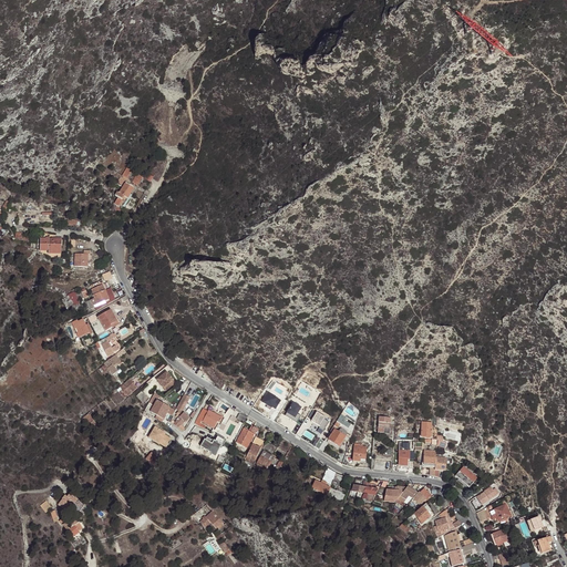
[(132,171),(127,167),(123,176),(127,178),(132,171)]
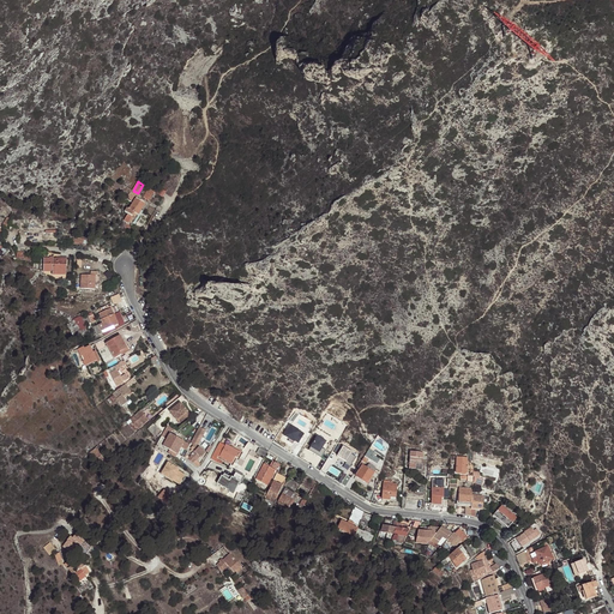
[(155,191),(150,188),(144,198),(149,200),(155,191)]
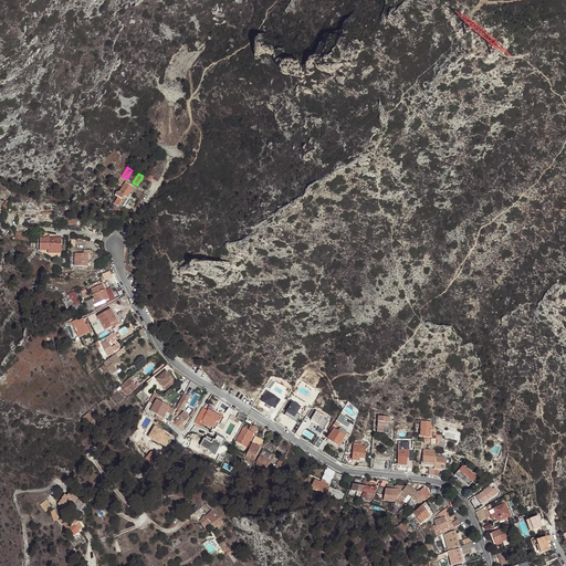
[(135,188),(127,182),(119,192),(118,191),(116,196),(118,197),(116,201),(115,203),(118,206),(124,197),(127,199),(135,188)]
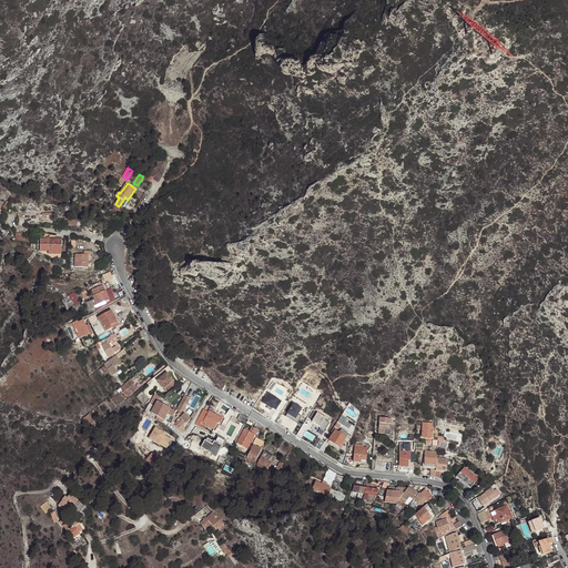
[(61,255),(61,244),(62,240),(41,239),(40,252),(49,252),(49,255),(61,255)]
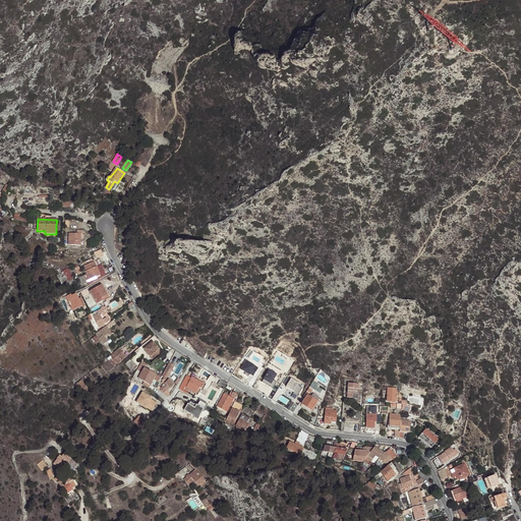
[(81,234),(69,233),(68,244),(80,245),(81,234)]
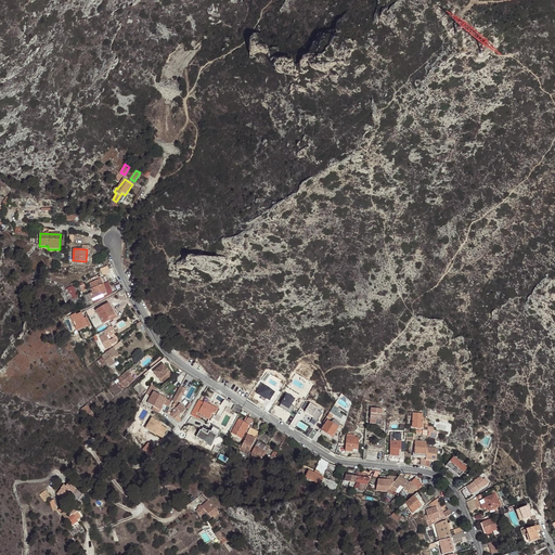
[(91,279),(87,281),(88,284),(90,283),(93,292),(90,293),(92,299),(107,293),(106,291),(111,288),(108,283),(103,284),(100,275),(93,278),(91,279)]
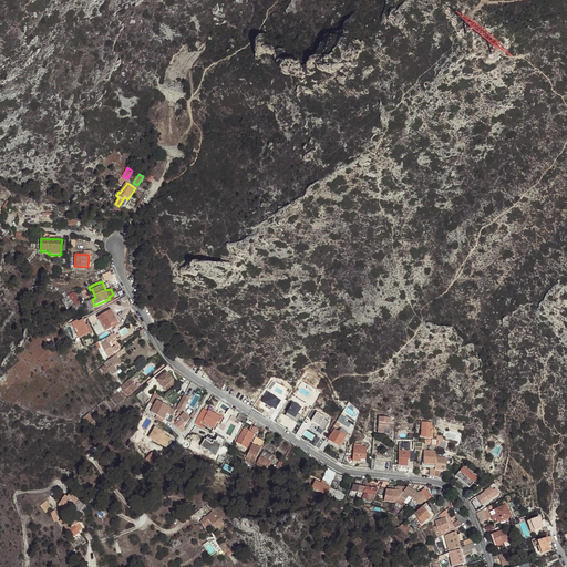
[(84,298),(82,291),(75,295),(78,301),(84,298)]
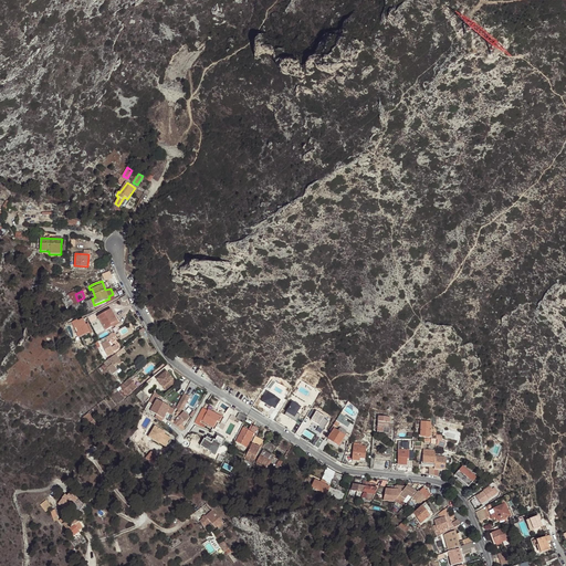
[(105,331),(119,322),(112,308),(97,316),(100,320),(105,331)]
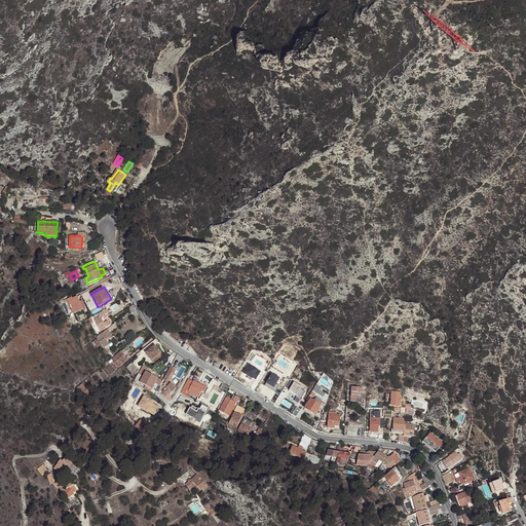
[(72,298),(78,311),(83,309),(79,302),(77,296),(72,298)]
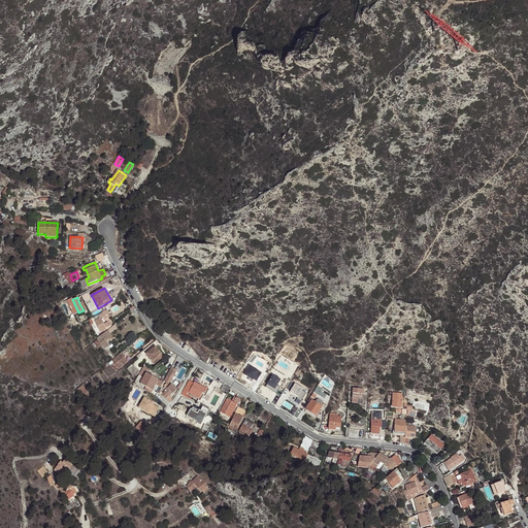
[(75,315),(78,312),(72,299),(71,298),(69,299),(75,315)]
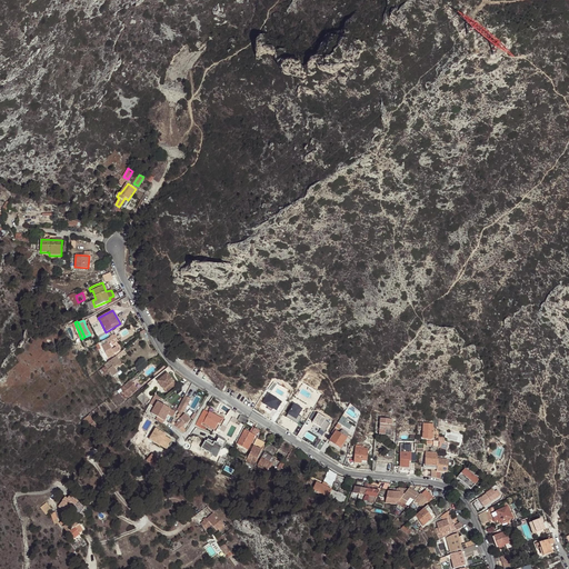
[(106,332),(100,321),(92,325),(98,336),(106,332)]
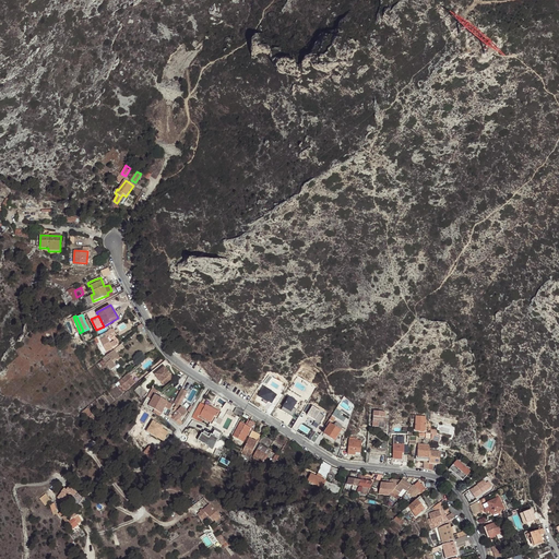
[(109,343),(106,336),(102,339),(100,340),(105,352),(111,349),(111,347),(109,343)]
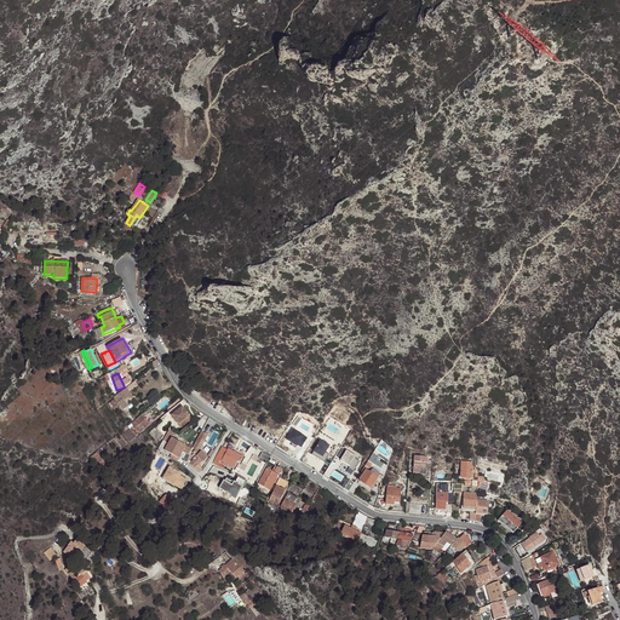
[(126,389),(118,395),(121,400),(115,403),(121,411),(132,403),(130,400),(132,397),(126,389)]
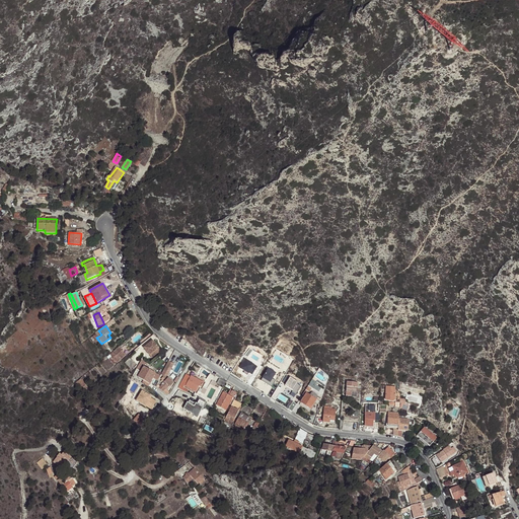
[(152,342),(143,349),(149,356),(158,348),(152,342)]
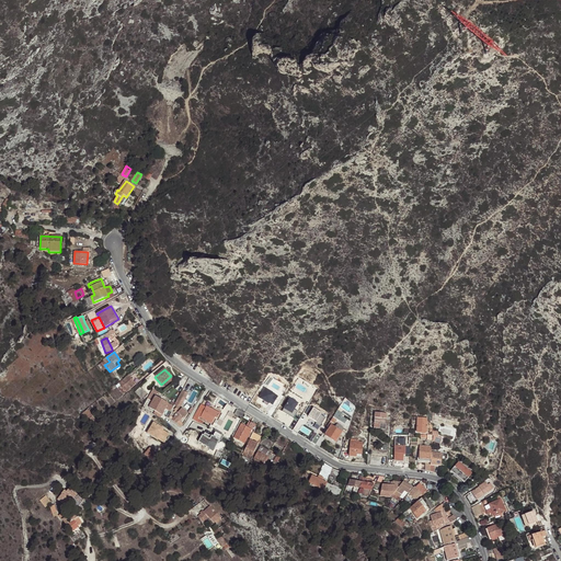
[(134,370),(121,381),(127,389),(128,390),(135,385),(130,378),(136,373),(134,370)]
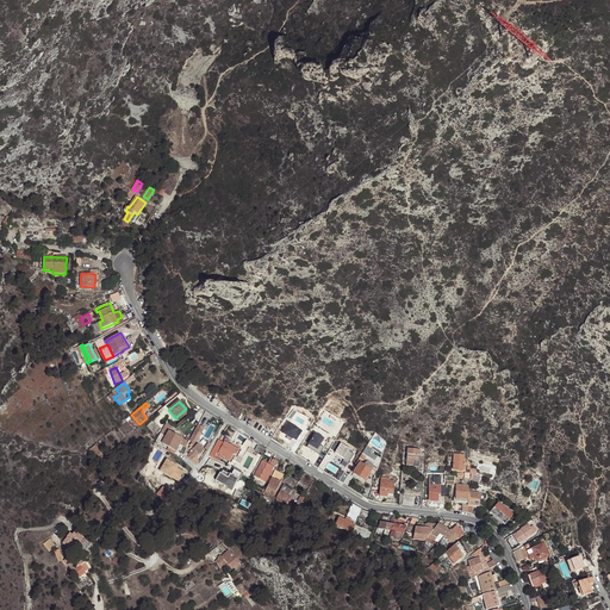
[(186,409),(175,418),(179,422),(188,412),(186,409)]
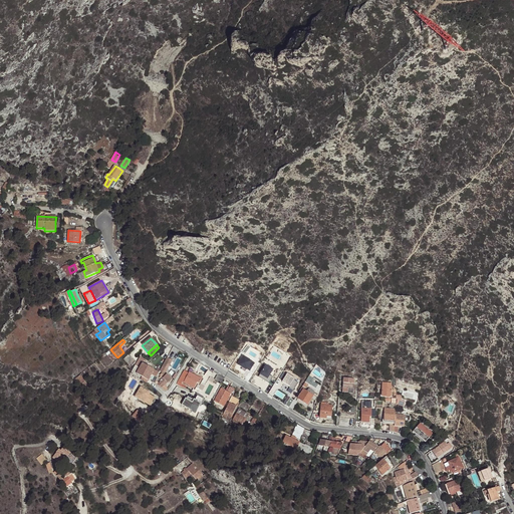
[(110,349),(106,352),(112,359),(116,356),(110,349)]
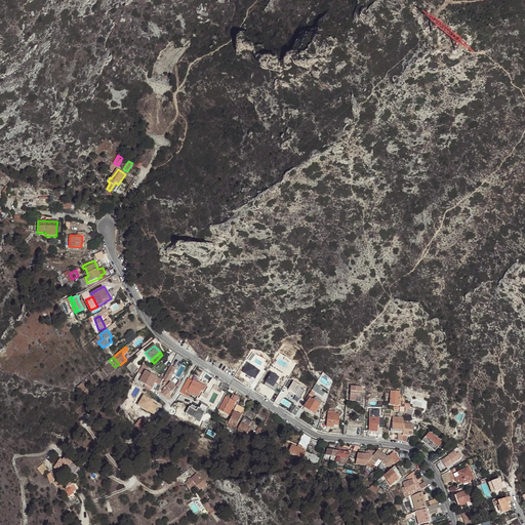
[(138,369),(131,362),(126,367),(133,375),(138,369)]
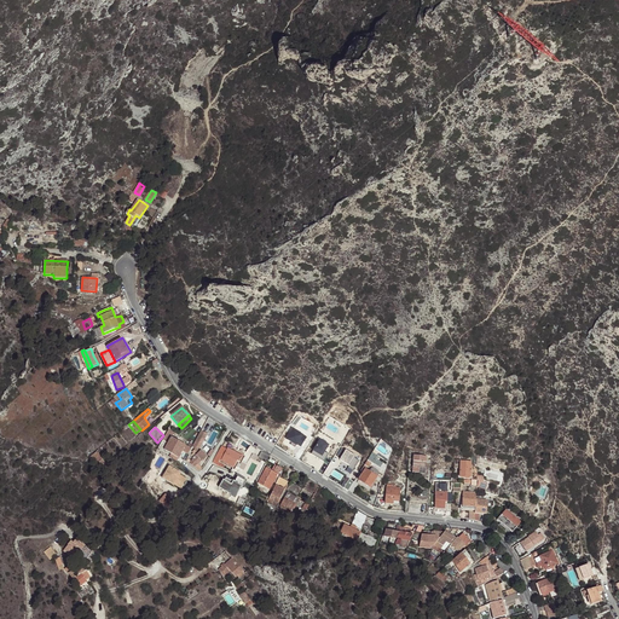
[(288,440),(302,447),(307,438),(294,429),(288,440)]
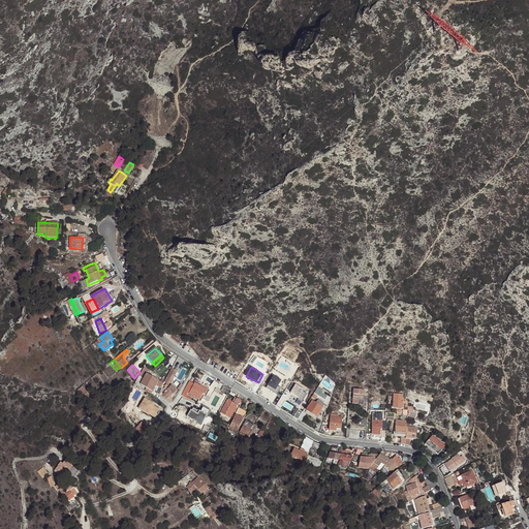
[(158,381),(146,374),(149,370),(144,368),(138,376),(144,379),(141,384),(152,392),(153,390),(158,381)]
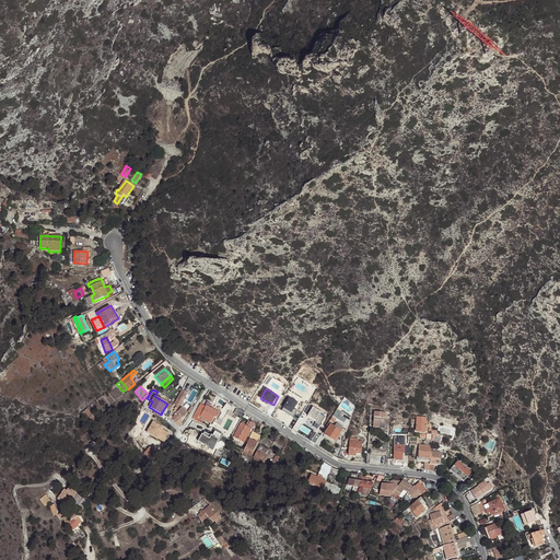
[(179,406),(181,406),(187,393),(182,391),(174,405),(176,407),(174,409),(177,412),(171,420),(175,423),(178,420),(182,417),(183,417),(187,413),(179,406)]
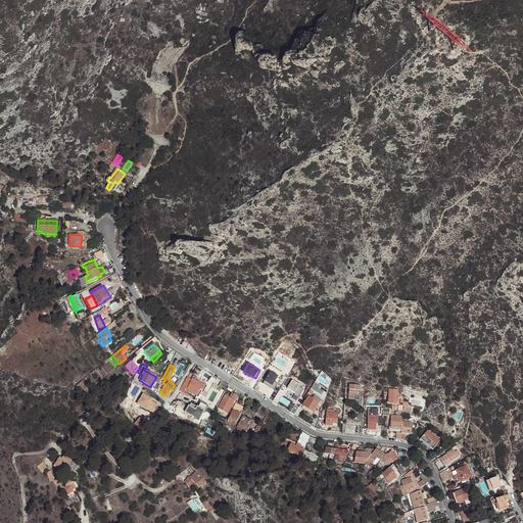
[(270,371),(264,381),(272,386),(274,382),(278,376),(270,371)]
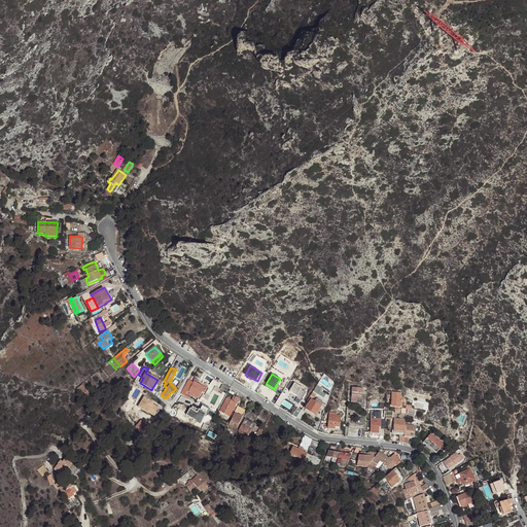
[(157,380),(152,388),(157,392),(161,387),(163,383),(157,380)]
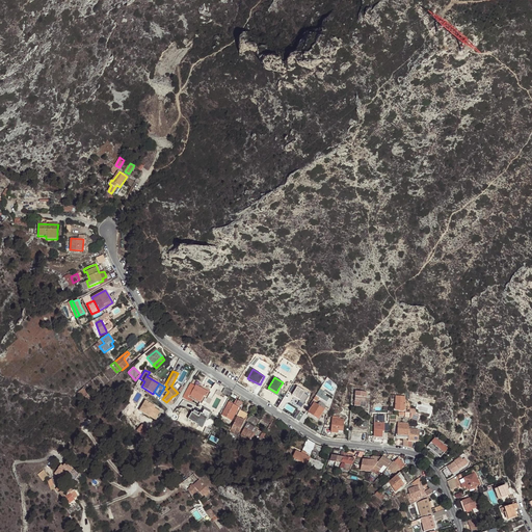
[(190,384),(185,393),(189,396),(201,401),(201,403),(206,406),(210,397),(206,394),(207,391),(195,386),(194,387),(190,384)]
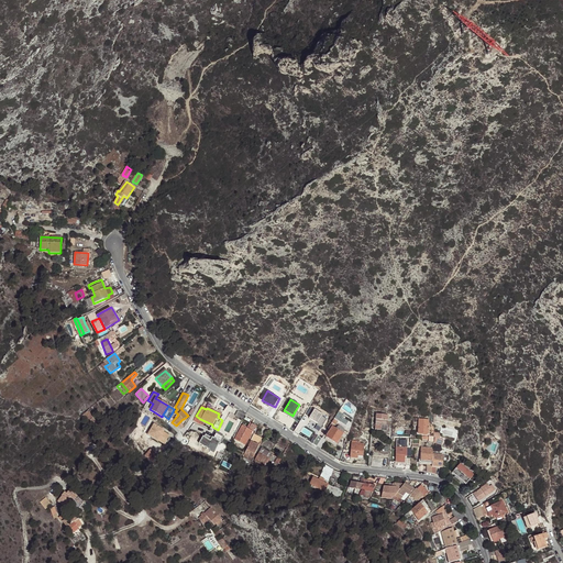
[(323,415),(315,408),(309,417),(318,423),(322,417),(323,415)]
